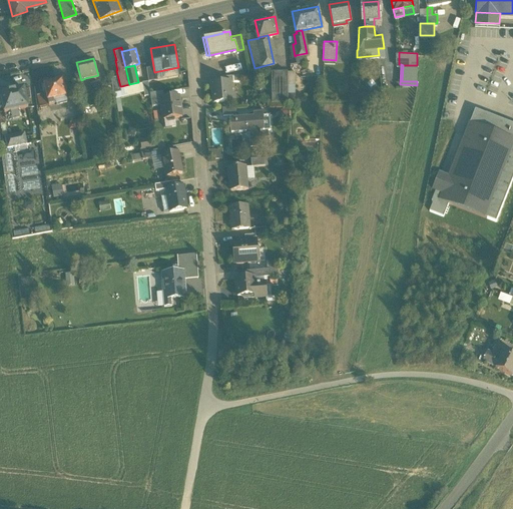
[(417,81),(417,65),(403,65),(402,81),(417,81)]
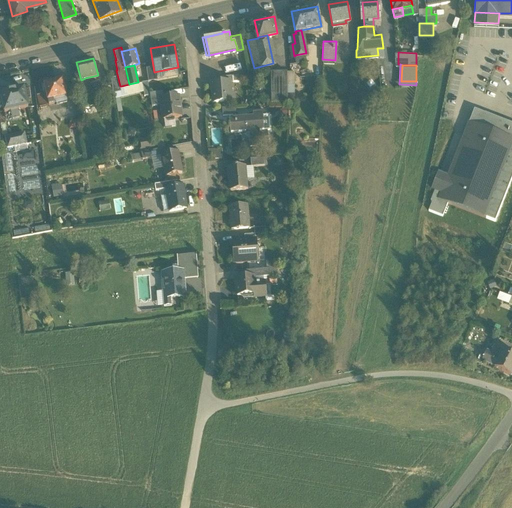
[(146,66),(148,79),(155,78),(154,72),(153,66),(146,66)]
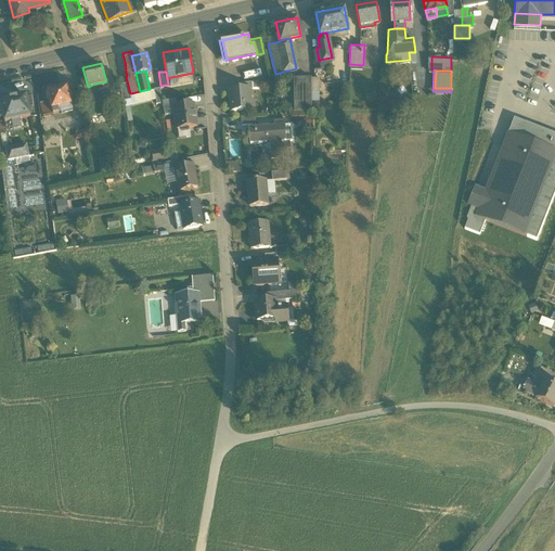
[(167,78),(168,85),(194,80),(193,73),(167,78)]
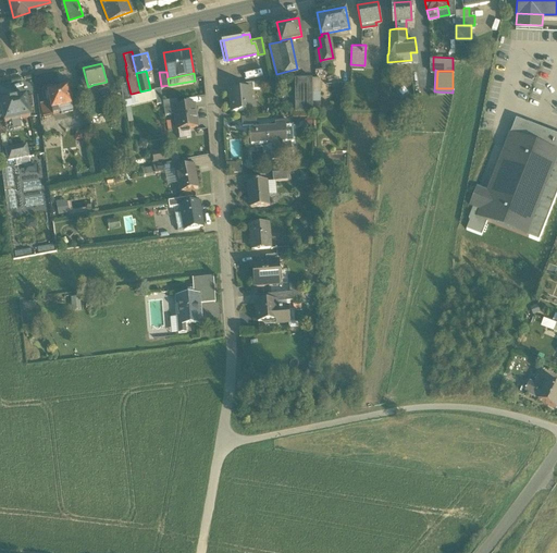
[(312,110),(312,90),(312,76),(295,76),(295,110),(312,110)]
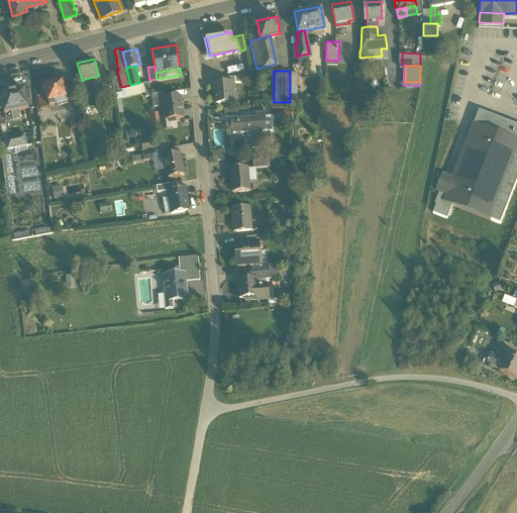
[(122,90),(122,87),(121,87),(118,75),(112,77),(114,92),(122,90)]
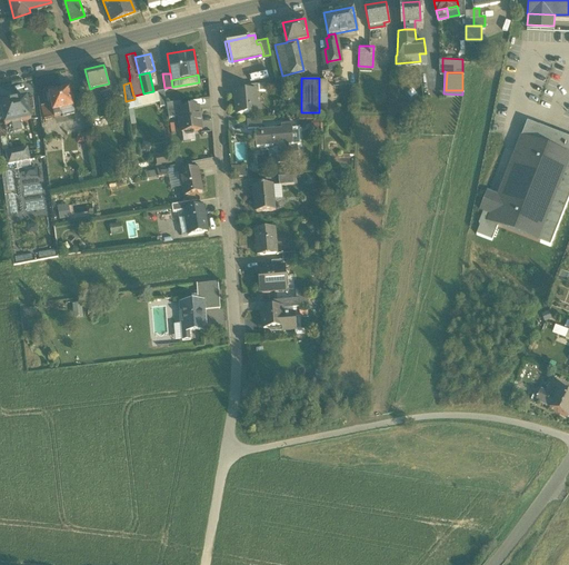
[(53,114),(53,115),(60,114),(59,108),(73,106),(71,97),(75,96),(72,86),(69,87),(69,86),(63,87),(62,85),(52,87),(53,90),(48,91),(46,92),(47,101),(50,101),(53,114)]
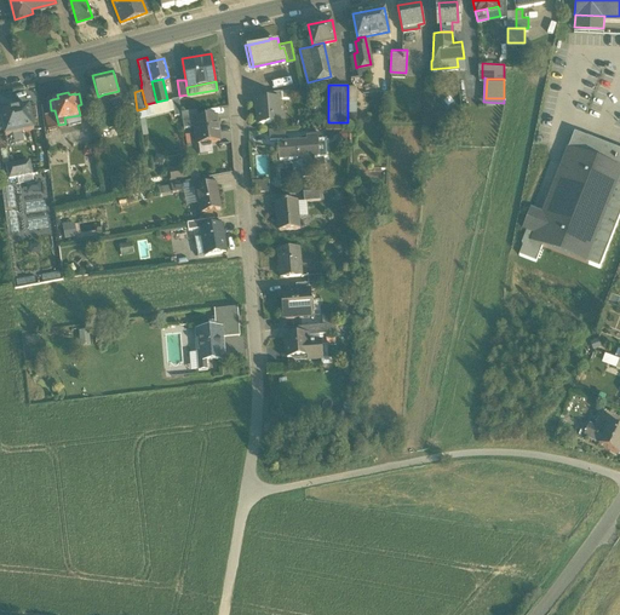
[(95,95),(103,122),(110,120),(103,95),(98,97),(97,93),(95,95)]
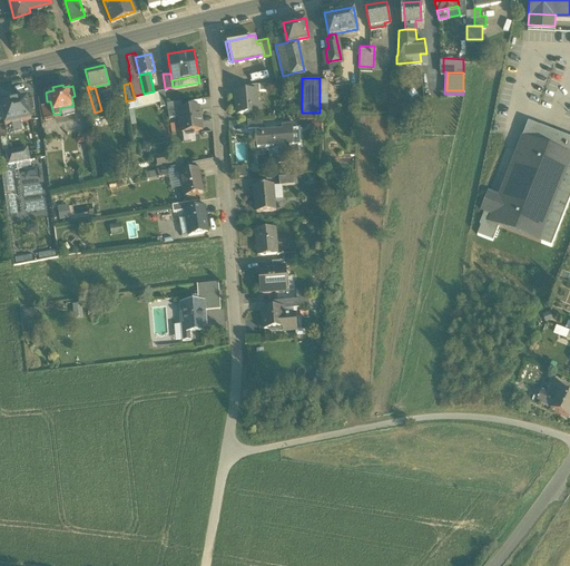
[(165,88),(158,89),(158,90),(159,99),(160,105),(167,104),(167,101),(165,88)]
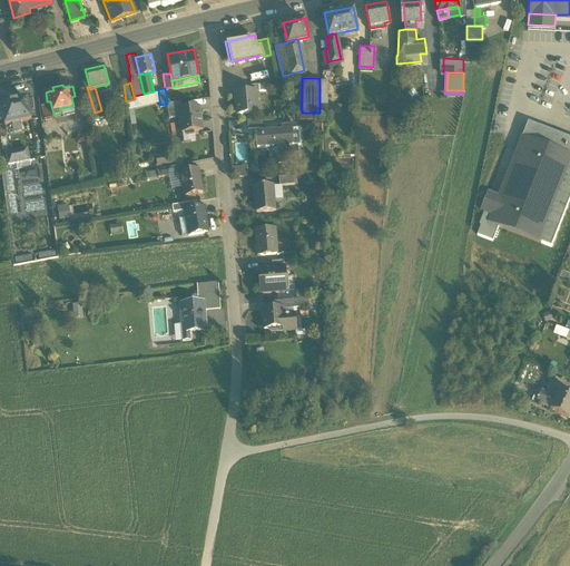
[(235,90),(237,111),(255,109),(261,109),(259,100),(256,101),(256,89),(246,89),(235,90)]
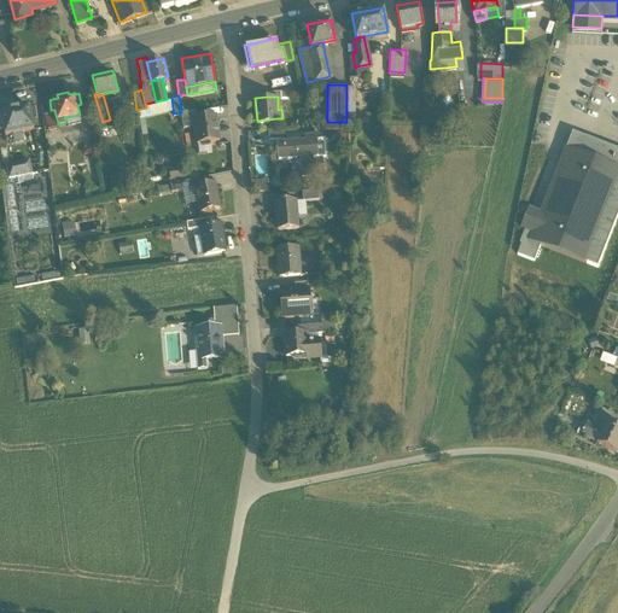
[(172,98),(167,99),(156,101),(151,103),(153,112),(173,107),(172,98)]
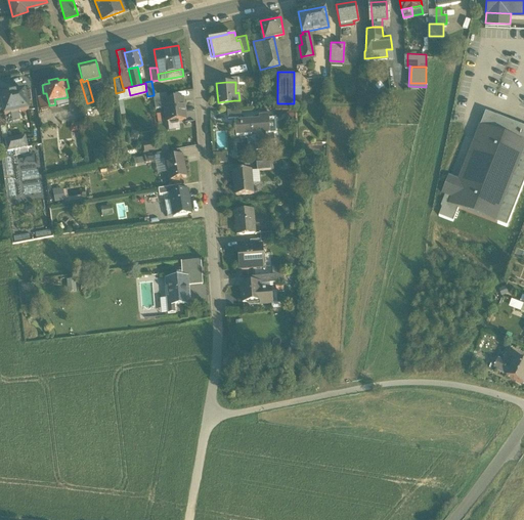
[(123,96),(130,95),(128,87),(124,88),(124,91),(116,93),(117,98),(118,98),(118,96),(123,95),(123,96)]
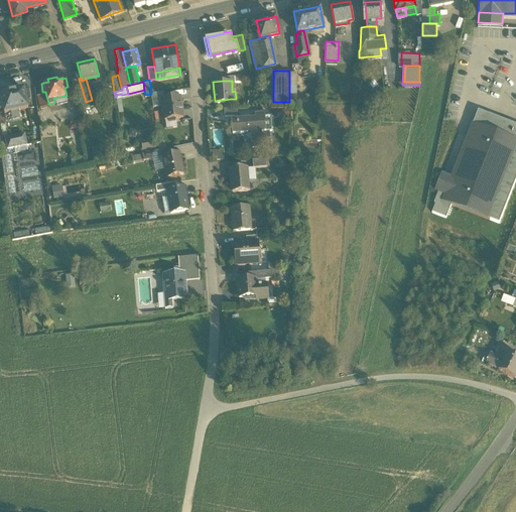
[(0,92),(0,93),(4,111),(10,109),(18,108),(27,105),(23,87),(0,92)]
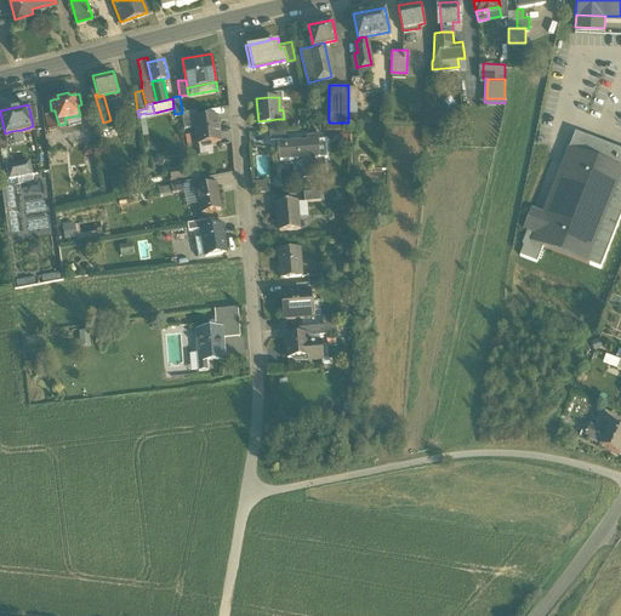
[(182,113),(183,119),(194,118),(194,117),(198,117),(197,108),(182,110),(182,113)]
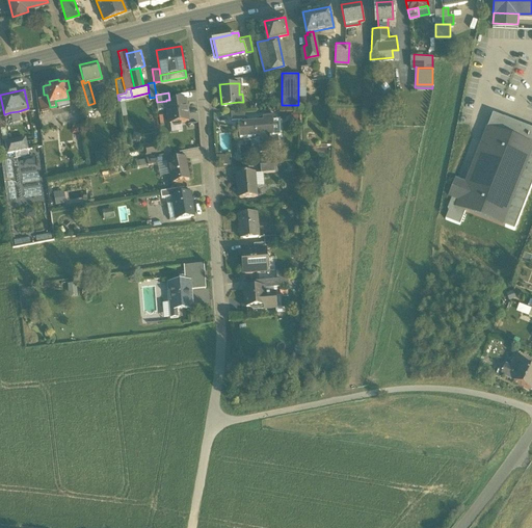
[(38,96),(41,108),(50,106),(47,95),(44,95),(38,96)]
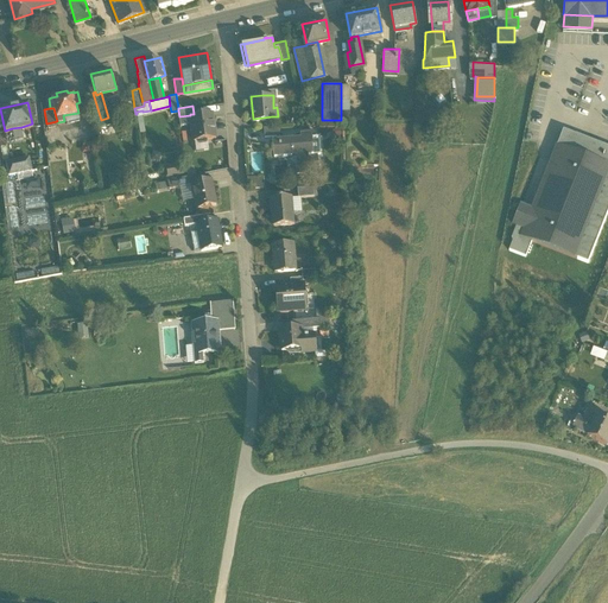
[(194,139),(195,139),(208,137),(214,135),(213,126),(214,126),(211,112),(194,114),(190,114),(190,115),(191,121),(194,139)]
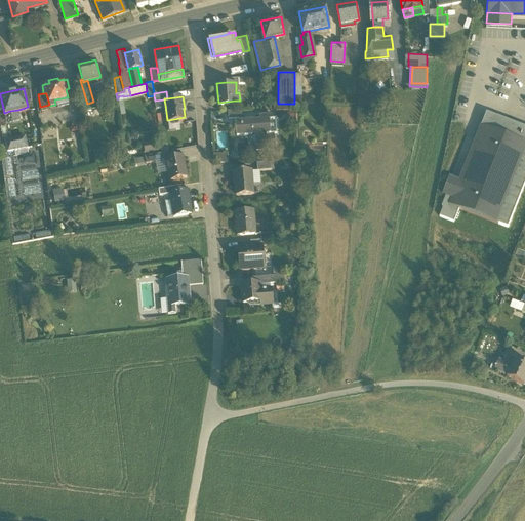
[(228,109),(228,116),(242,115),(241,108),(228,109)]
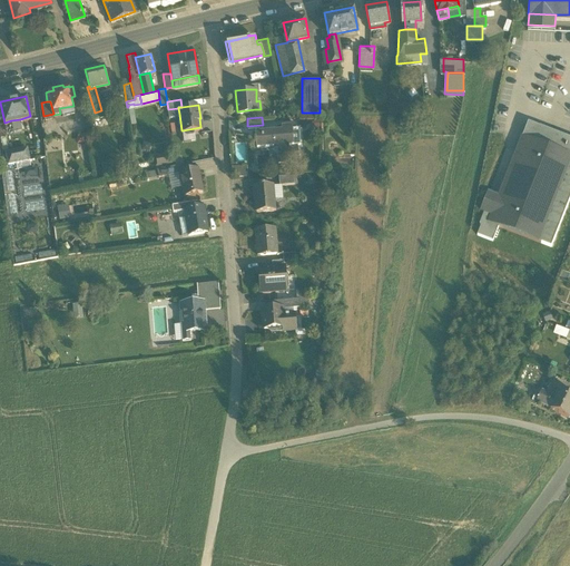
[(551,243),(569,194),(569,134),(528,118),(497,197),(488,218),(499,223),(551,243)]
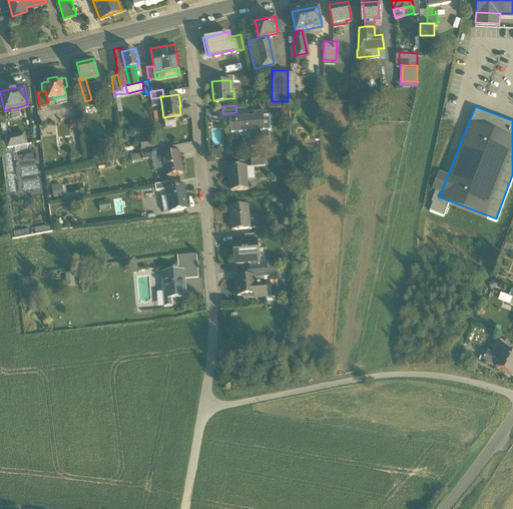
[(20,114),(18,107),(10,108),(12,116),(20,114)]
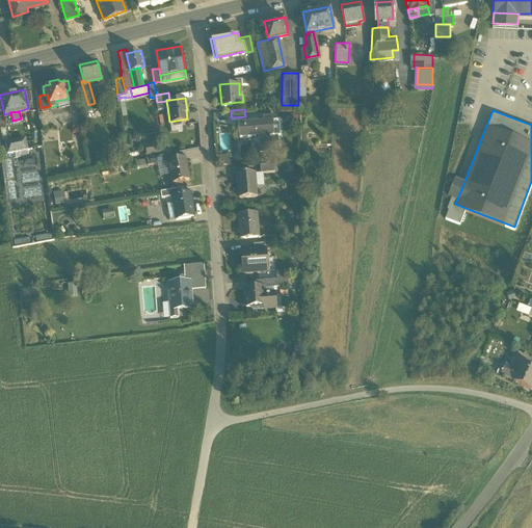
[(261,134),(262,149),(273,148),(272,132),(275,132),(274,116),(274,114),(265,114),(265,119),(240,121),(241,135),(259,134),(261,134)]
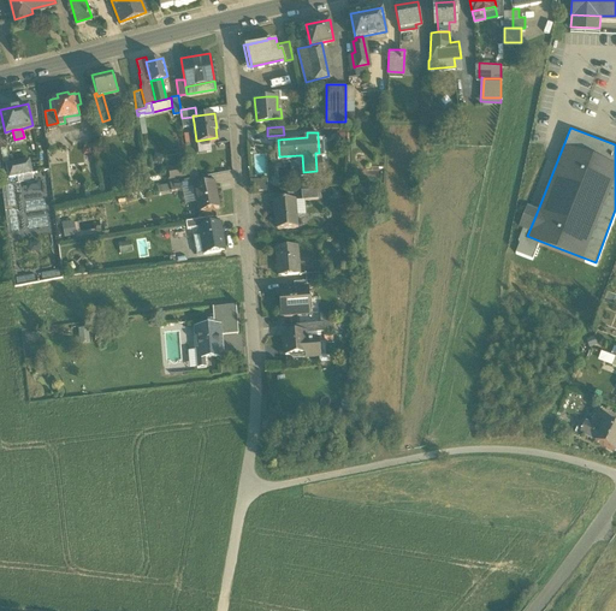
[(318,135),(319,153),(323,153),(327,153),(327,135),(318,135)]
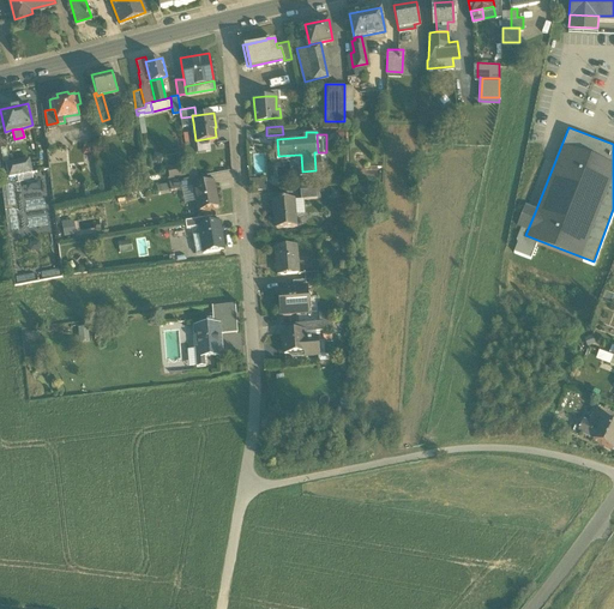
[(211,148),(210,138),(197,140),(198,150),(211,148)]
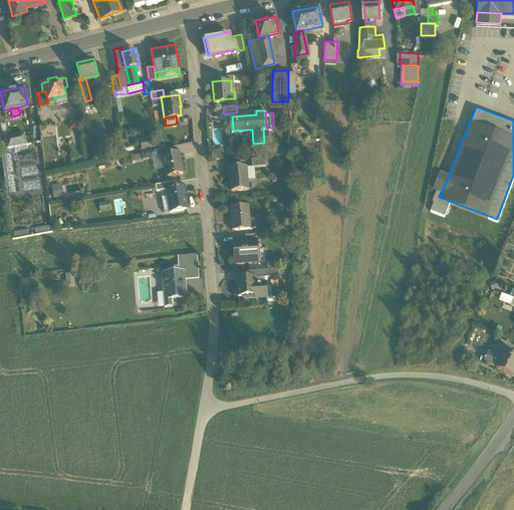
[(5,136),(7,146),(13,145),(26,142),(24,131),(5,136)]
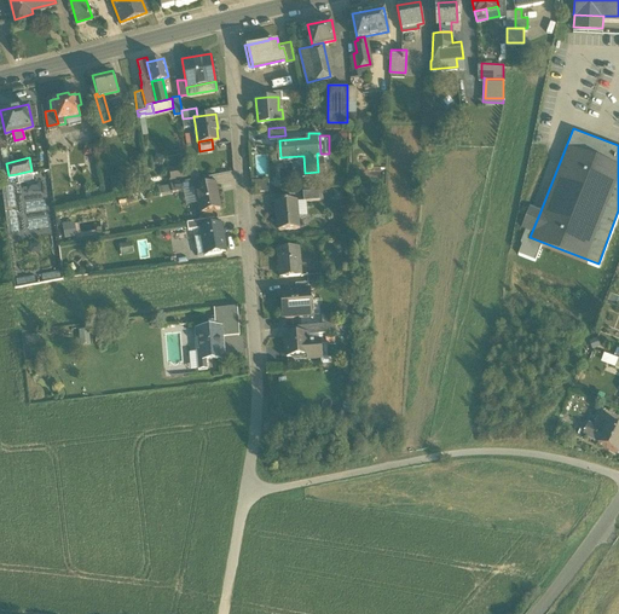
[(169,164),(171,178),(187,175),(186,162),(169,164)]
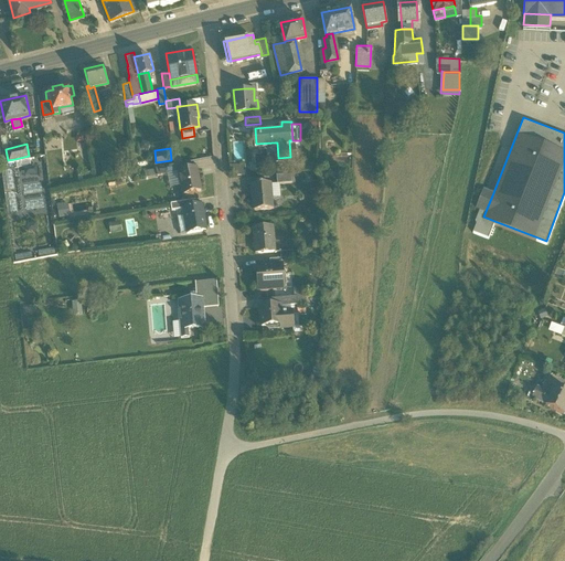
[(29,156),(14,159),(17,165),(30,161),(29,156)]
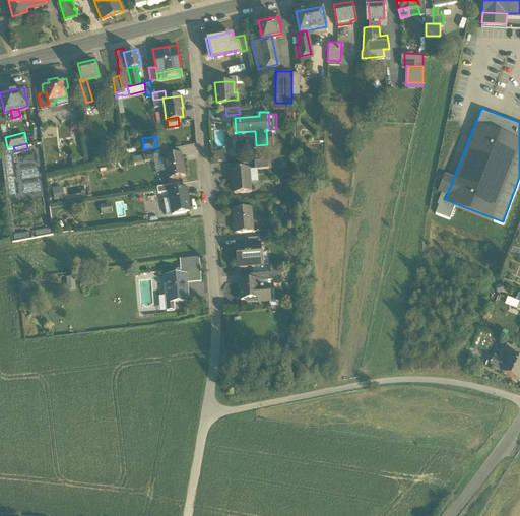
[(104,146),(93,146),(92,158),(103,159),(104,146)]
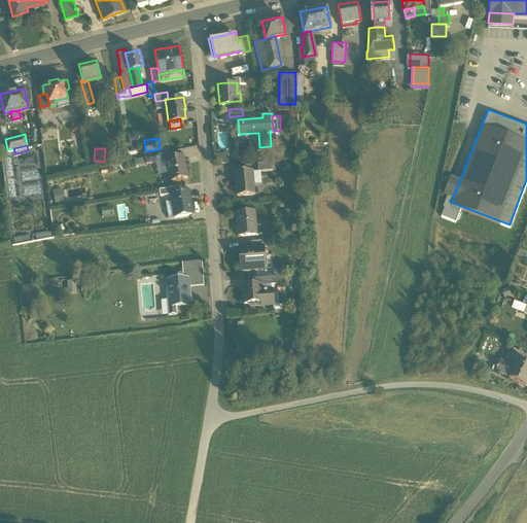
[(155,152),(156,160),(166,158),(171,157),(169,149),(163,151),(155,152)]
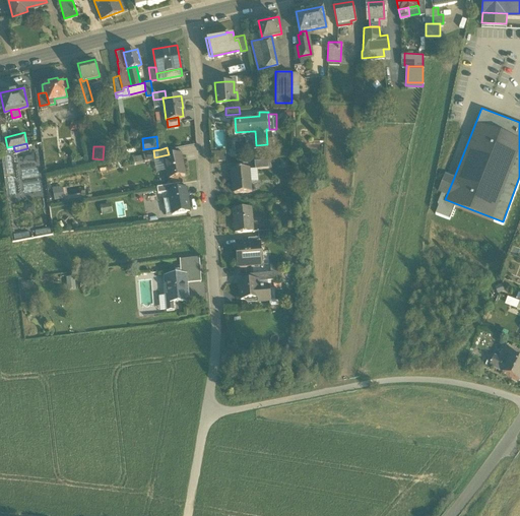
[(211,150),(212,159),(226,158),(225,148),(211,150)]
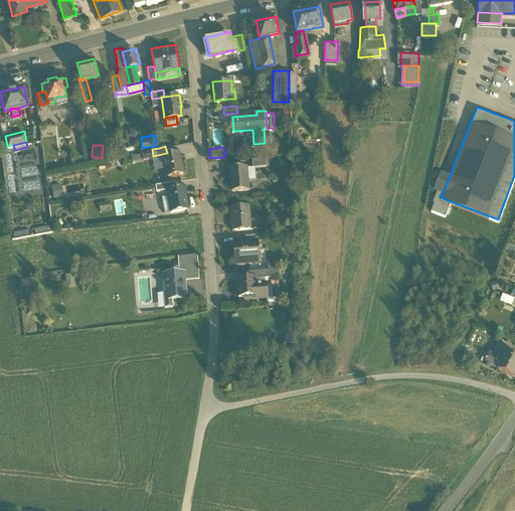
[(143,158),(152,156),(153,156),(152,149),(142,152),(143,157),(143,158)]
